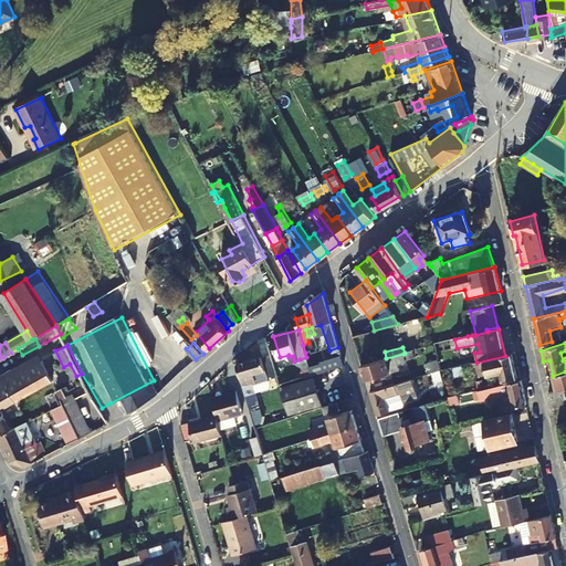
[(3,357),(7,364),(22,355),(18,348),(11,353),(3,357)]
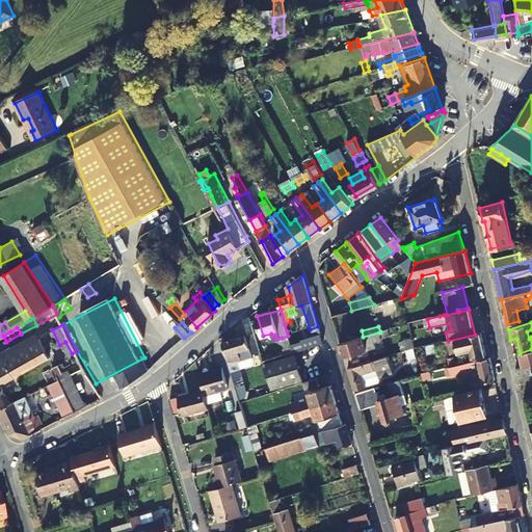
[(304,349),(298,330),(293,333),(292,329),(287,331),(288,336),(289,340),(293,353),(302,349),(304,349)]
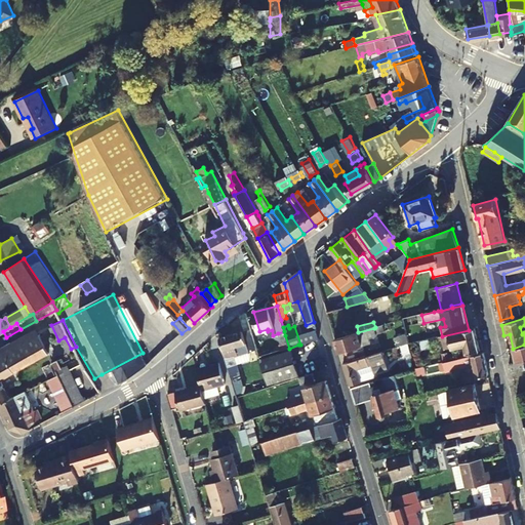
[(318,335),(316,326),(309,328),(311,337),(318,335)]
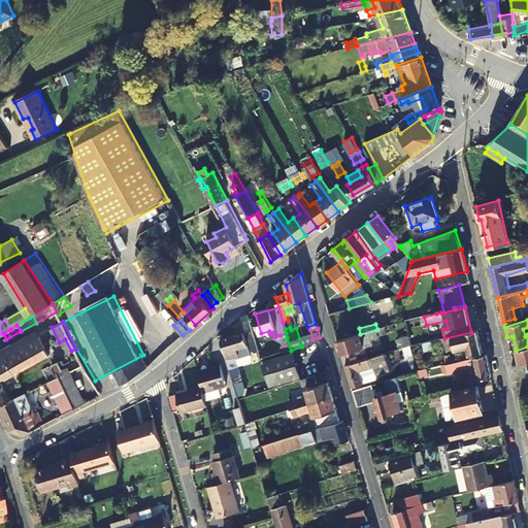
[(341,354),(348,353),(364,348),(362,340),(377,336),(376,330),(360,334),(337,340),(341,354)]
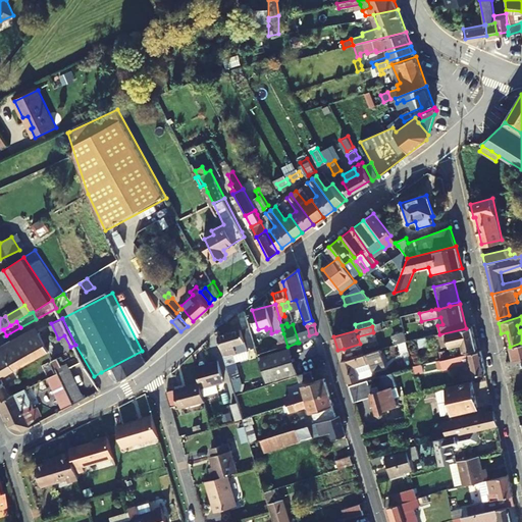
[(439,337),(440,344),(447,342),(448,347),(462,344),(464,352),(476,349),(471,327),(466,328),(439,334),(434,335),(435,340),(439,337)]
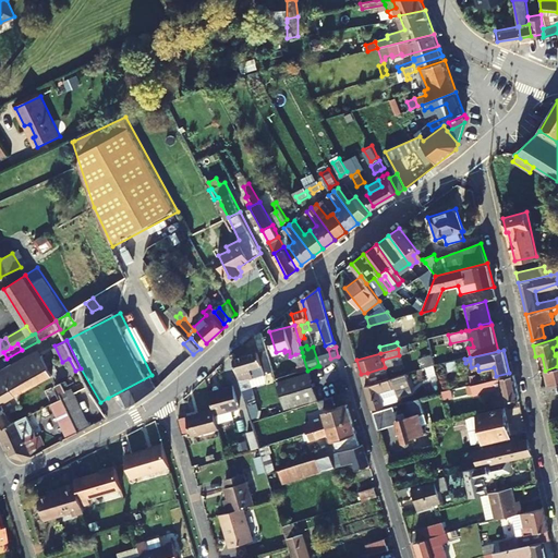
[(257,351),(234,360),(249,409),(257,407),(250,378),(265,374),(257,351)]
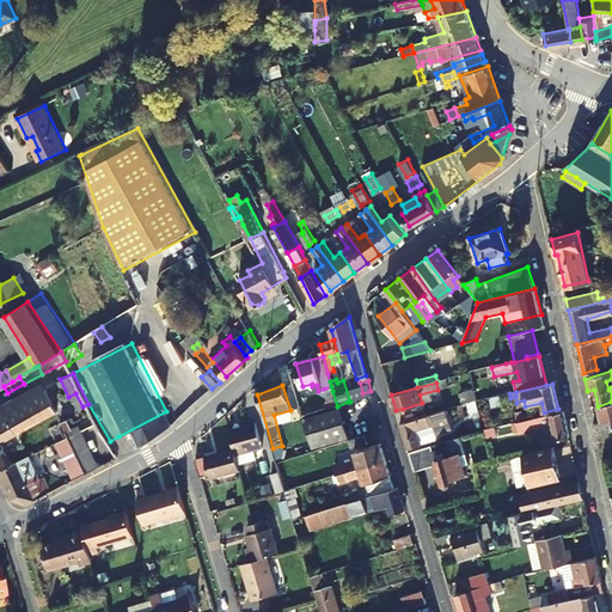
[(48,387),(5,405),(17,429),(18,432),(59,408),(48,387)]
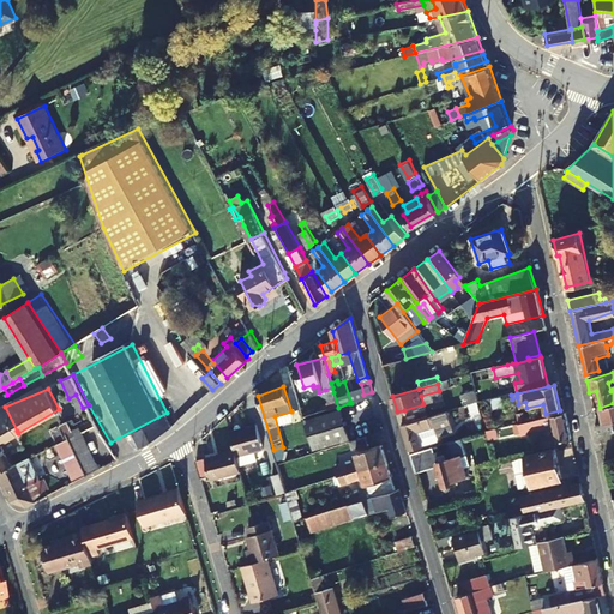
[(464,408),(479,404),(475,390),(461,393),(464,408)]
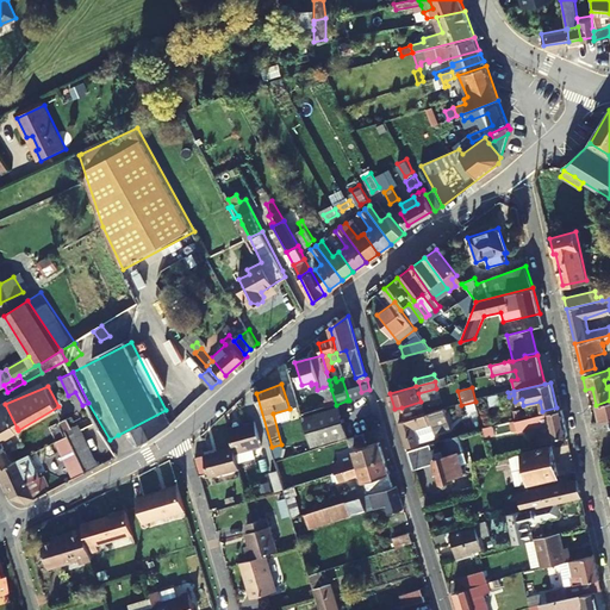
[(331,390),(325,392),(328,402),(330,400),(332,405),(336,405),(331,390)]
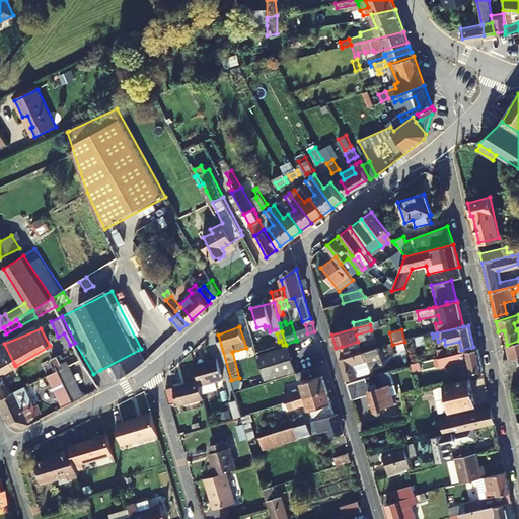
[(297,341),(295,341),(297,349),(309,345),(307,338),(297,341)]
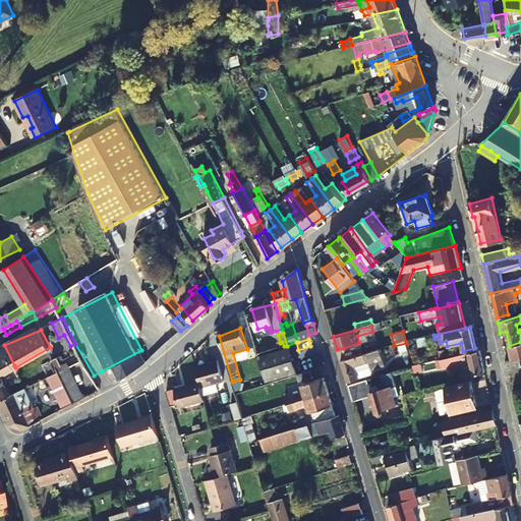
[(520,342),(509,346),(512,359),(520,357),(520,342)]
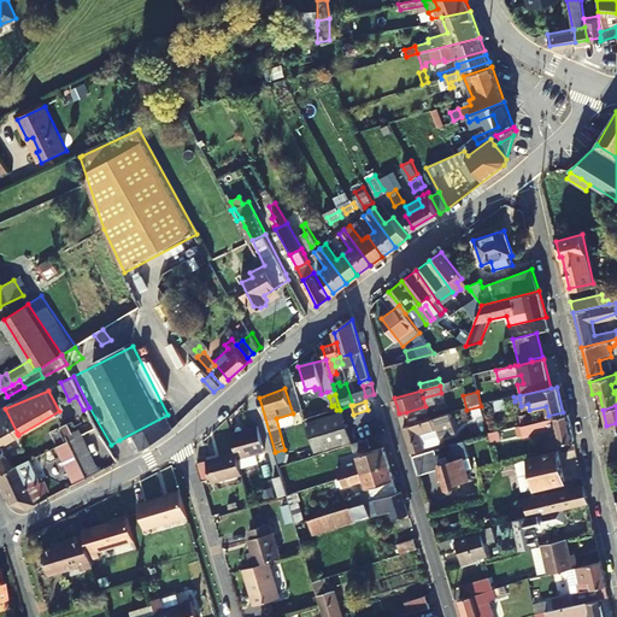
[(429,419),(425,406),(406,412),(411,424),(429,419)]
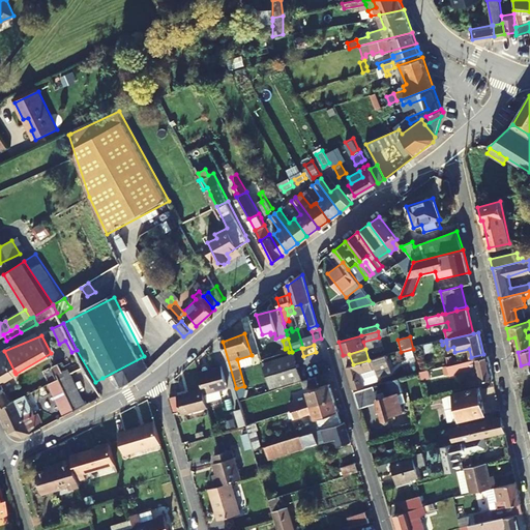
[(0,395),(6,393),(1,381),(15,372),(4,351),(0,353),(0,395)]
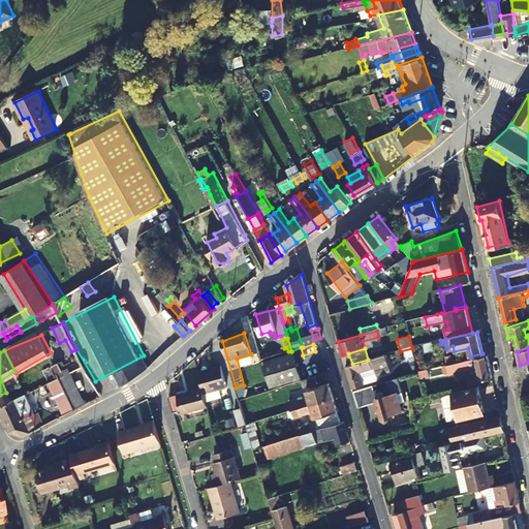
[(263,361),(271,386),(301,377),(293,352),(263,361)]
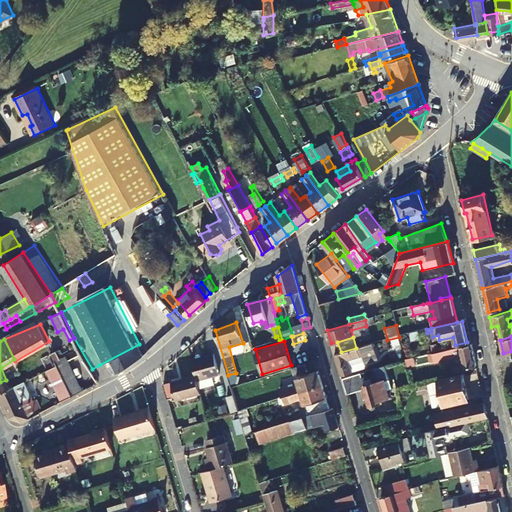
[(125,367),(144,354),(139,344),(99,365),(105,377),(125,367)]
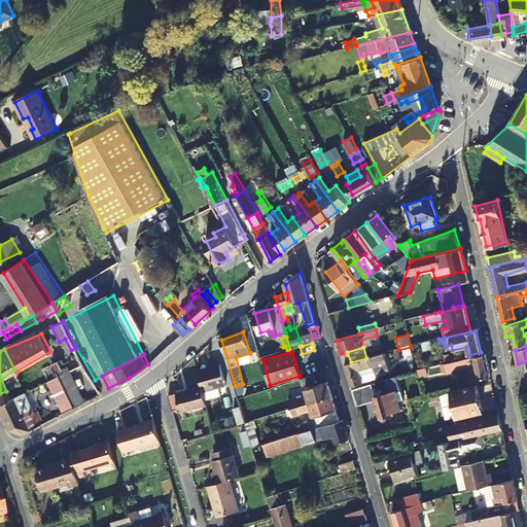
[(255,372),(262,369),(259,358),(258,354),(251,356),(255,372)]
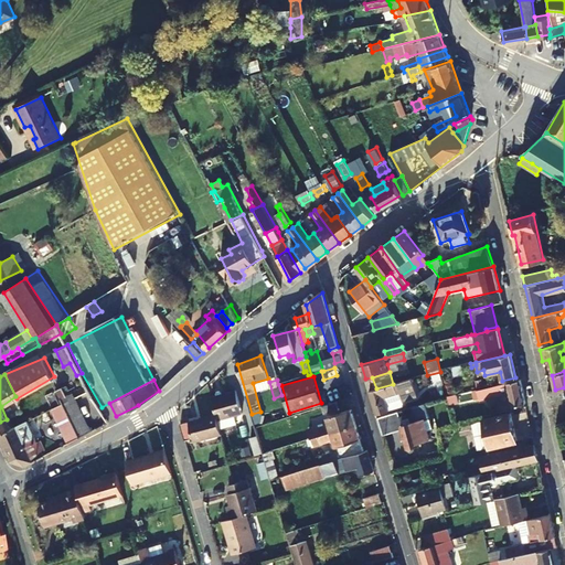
[(400,382),(403,393),(412,391),(408,380),(400,382)]
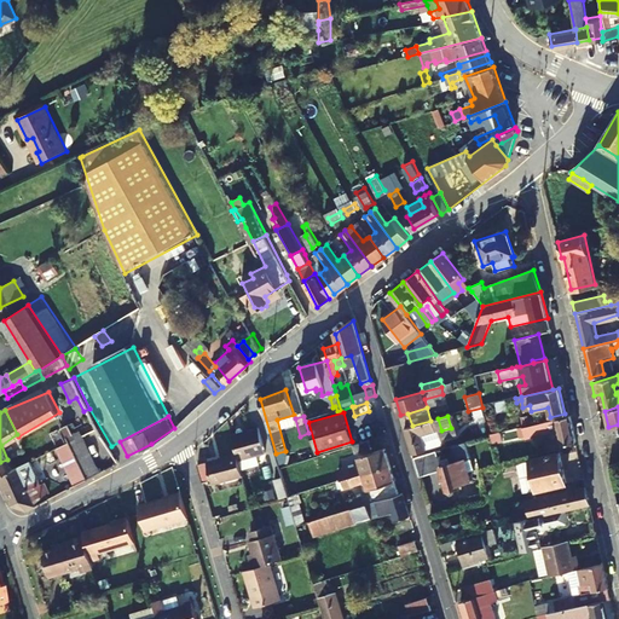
[(570,416),(528,426),(522,427),(525,437),(547,431),(547,434),(557,432),(561,446),(576,443),(570,416)]
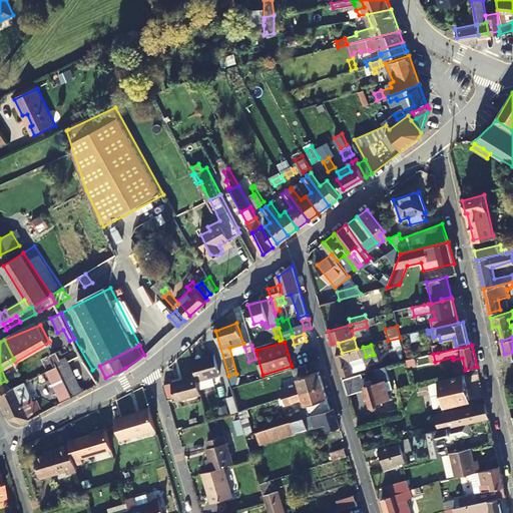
[(350,361),(361,358),(358,348),(357,349),(342,353),(335,355),(342,376),(353,373),(350,361)]
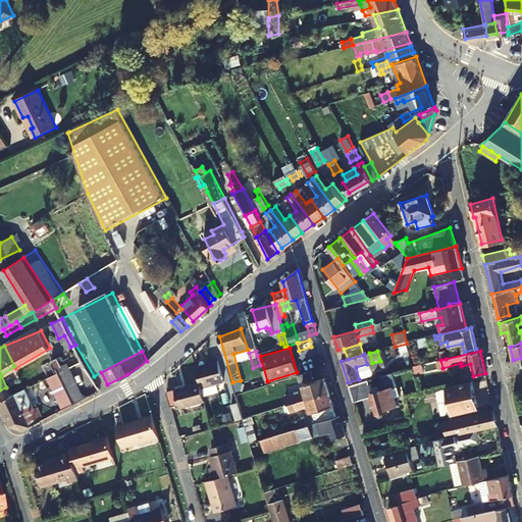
[(85,397),(67,359),(62,362),(59,355),(44,363),(64,408),(85,397)]
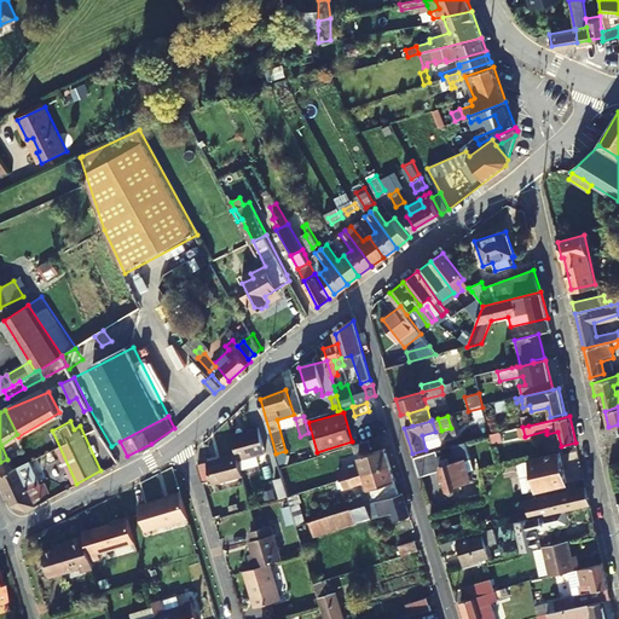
[(601,440),(618,435),(617,427),(599,431),(601,440)]
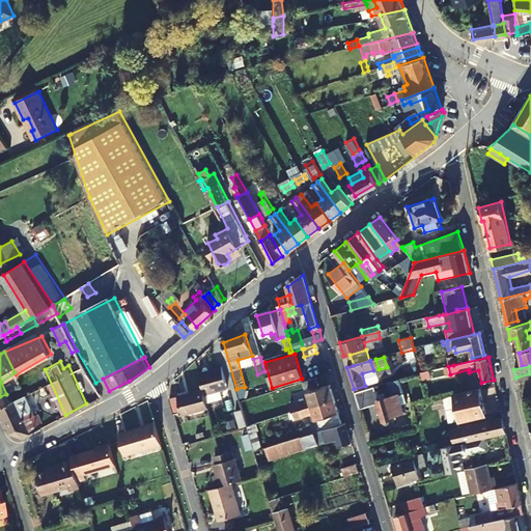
[(223,368),(199,374),(203,390),(205,396),(207,403),(223,399),(221,392),(229,389),(223,368)]
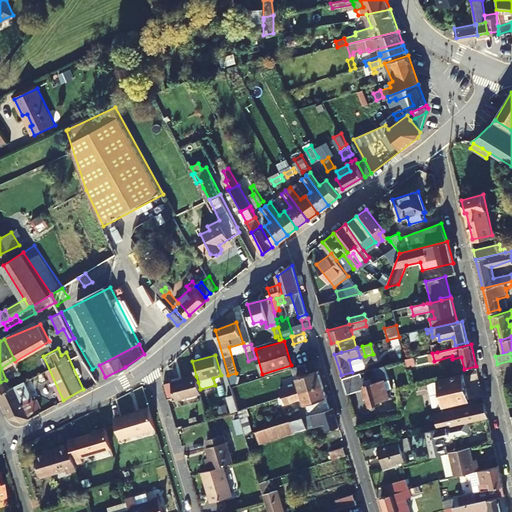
[(305,364),(293,367),(296,374),(307,371),(305,364)]
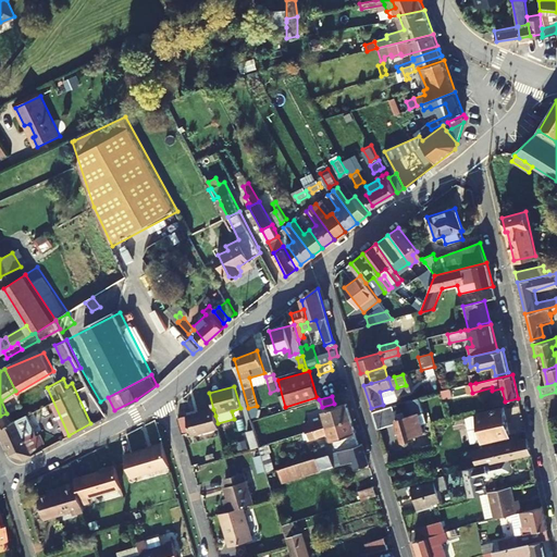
[(413,413),(396,419),(403,441),(415,437),(413,435),(424,432),(420,418),(424,416),(420,400),(411,403),(413,413)]
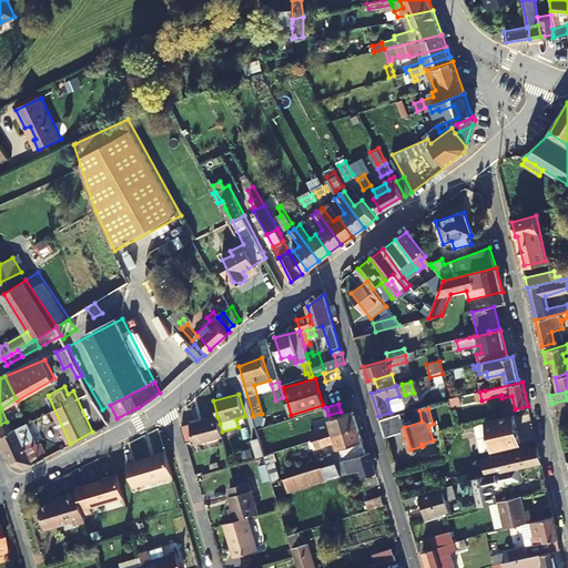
[(311,440),(358,426),(353,412),(327,419),(330,426),(308,433),(311,440)]
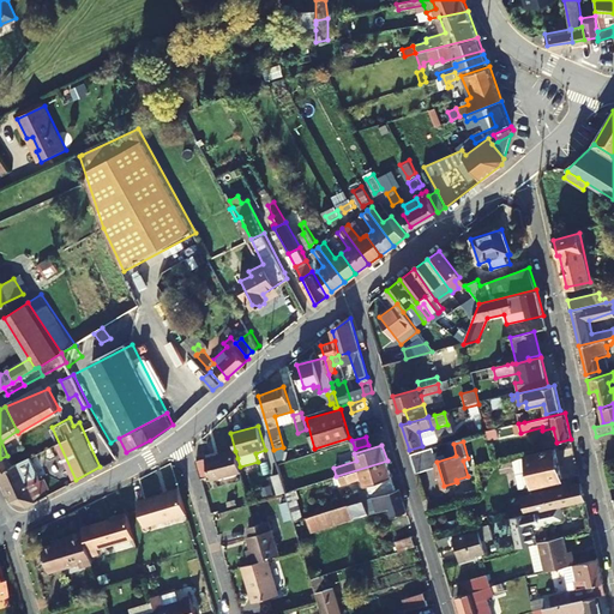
[(439,456),(437,445),(410,453),(413,464),(439,456)]
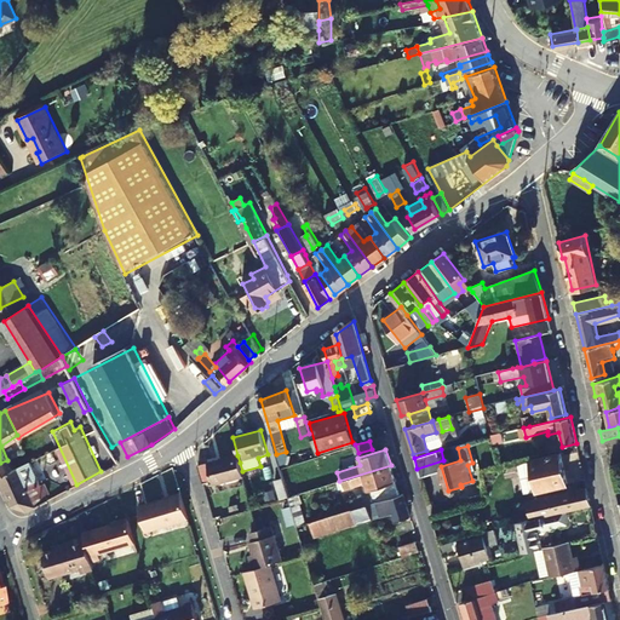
[(528,458),(516,460),(523,488),(527,489),(535,488),(537,491),(567,483),(560,453),(529,461),(528,458)]
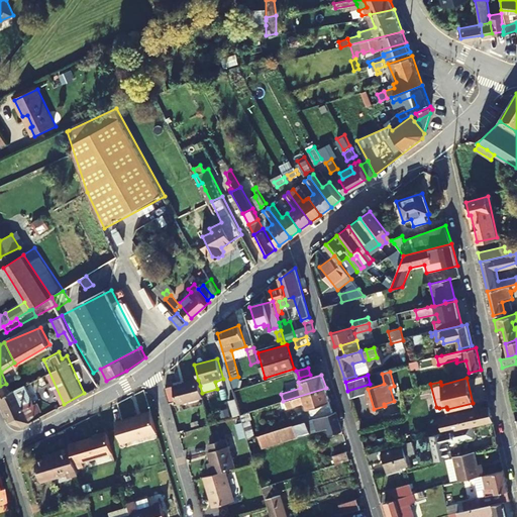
[(179,405),(203,398),(200,386),(198,380),(174,387),(179,405)]
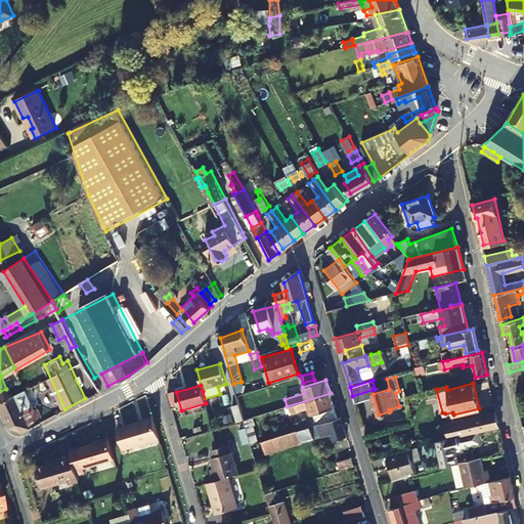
[(0,401),(10,396),(6,389),(0,391),(0,401)]
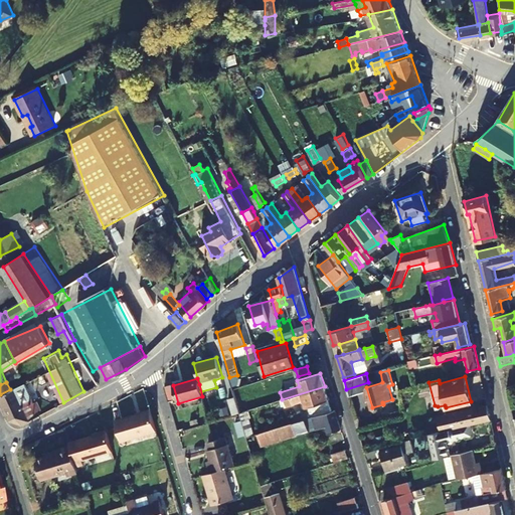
[(34,400),(25,382),(10,389),(0,394),(0,396),(10,418),(23,423),(41,414),(39,410),(42,408),(37,398),(34,400)]
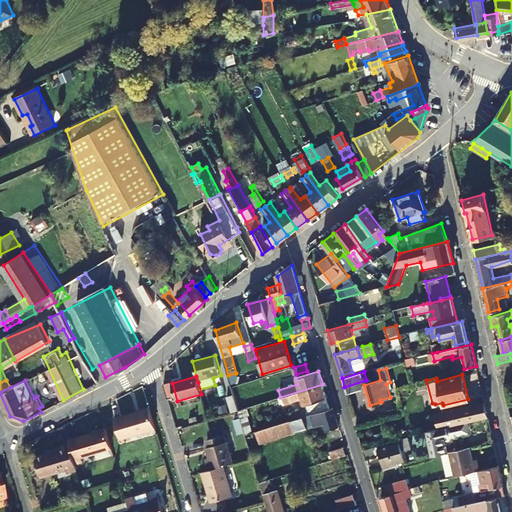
[(241,390),(239,383),(231,386),(234,392),(241,390)]
